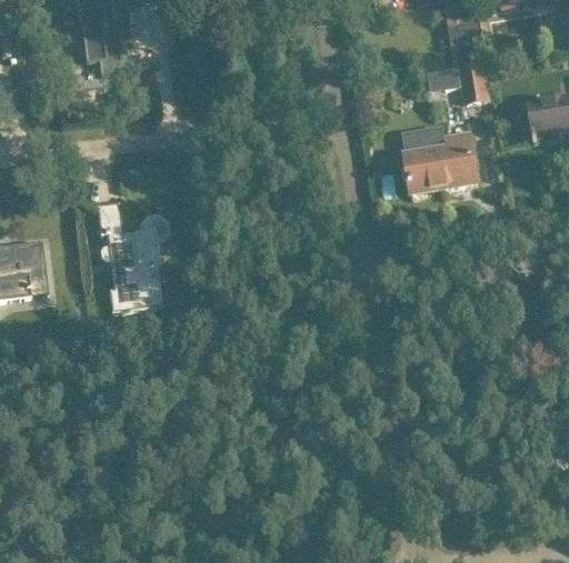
[(120,57),(118,33),(130,31),(127,2),(142,0),(78,0),(81,24),(86,62),(100,61),(101,74),(101,76),(140,70),(138,54),(120,57)]
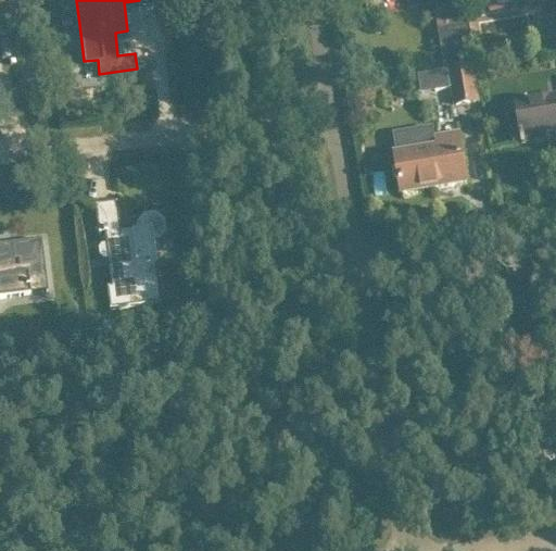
[(458,0),(434,3),(438,25),(442,24),(469,20),(469,17),(466,0),(458,0)]
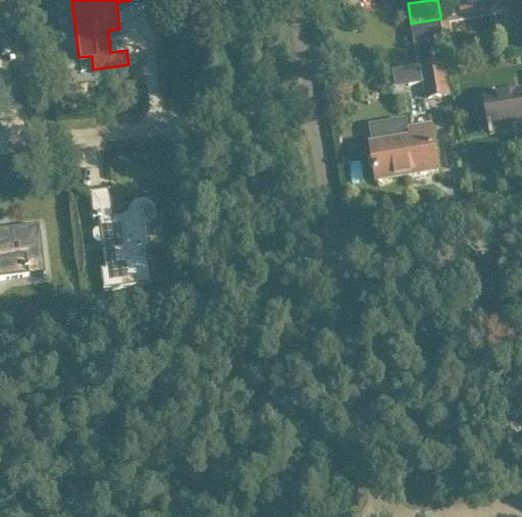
[(421,61),(447,57),(440,18),(415,22),(421,61)]
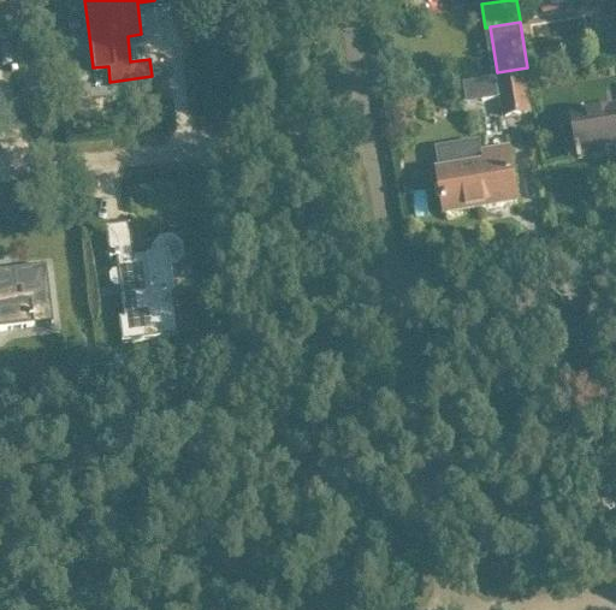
[(491,73),(485,75),(489,95),(499,93),(503,111),(531,106),(525,72),(497,76),(497,72),(491,73)]
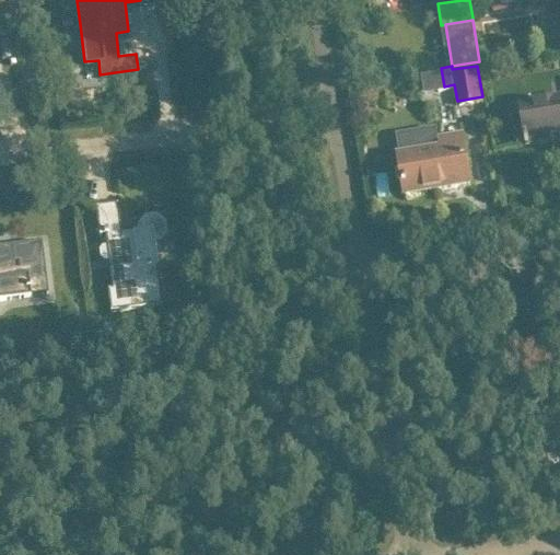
[(559,94),(520,102),(526,140),(547,137),(547,133),(559,129),(559,94)]
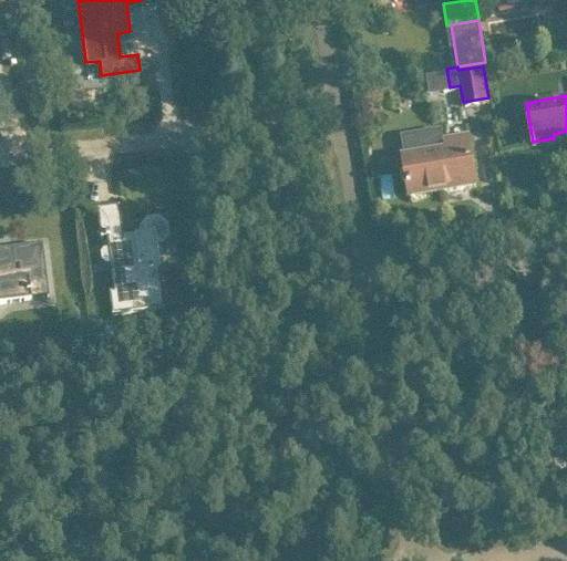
[(421,128),(402,132),(405,154),(403,154),(410,194),(476,183),(475,176),(477,176),(476,172),(474,172),(468,133),(444,137),(445,147),(424,151),(423,141),(421,128)]
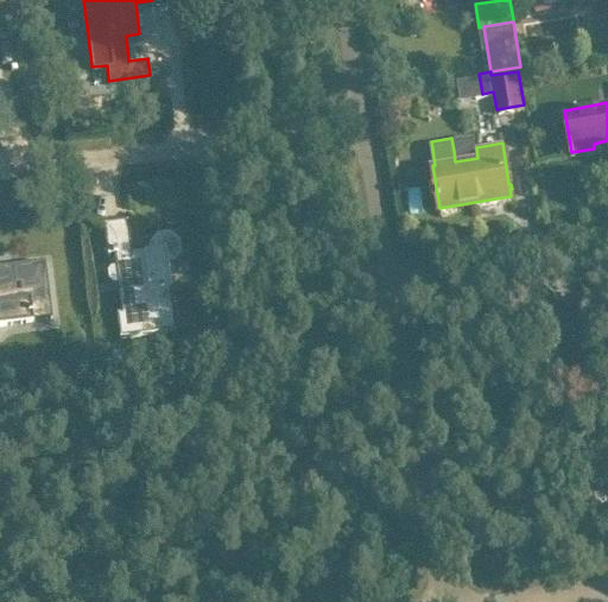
[(132,254),(127,217),(103,220),(108,251),(114,251),(116,263),(111,264),(107,267),(108,277),(112,280),(118,279),(122,310),(118,310),(120,333),(173,325),(169,285),(170,285),(168,260),(172,259),(181,249),(178,238),(169,229),(157,230),(149,241),(150,247),(144,247),(144,253),(132,254)]
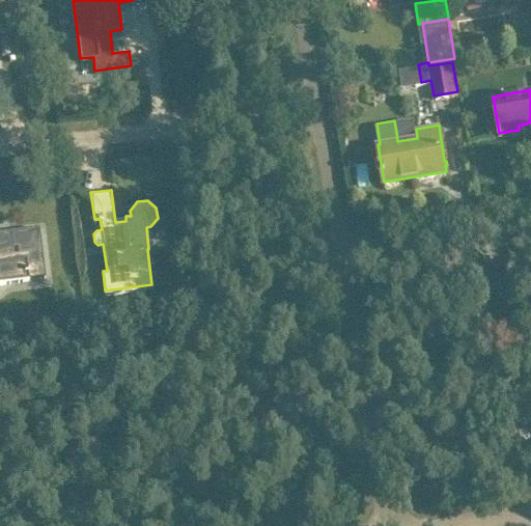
[(0,280),(29,277),(29,275),(46,273),(42,246),(39,225),(11,228),(10,228),(0,229),(0,280)]
